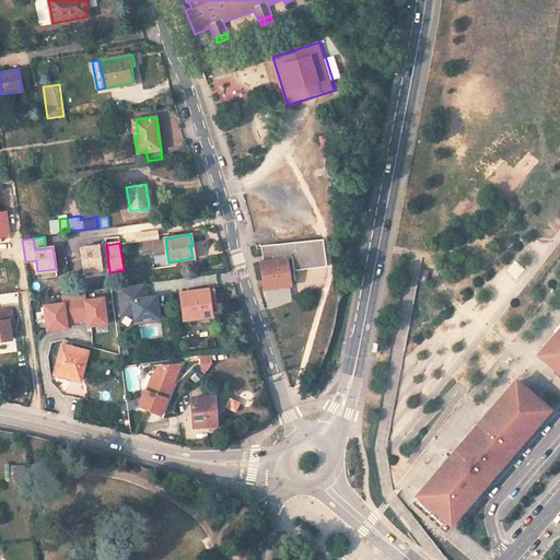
[(264,261),(260,261),(265,289),(290,284),(290,281),(295,280),(293,269),(328,265),(326,243),(261,249),(264,261)]
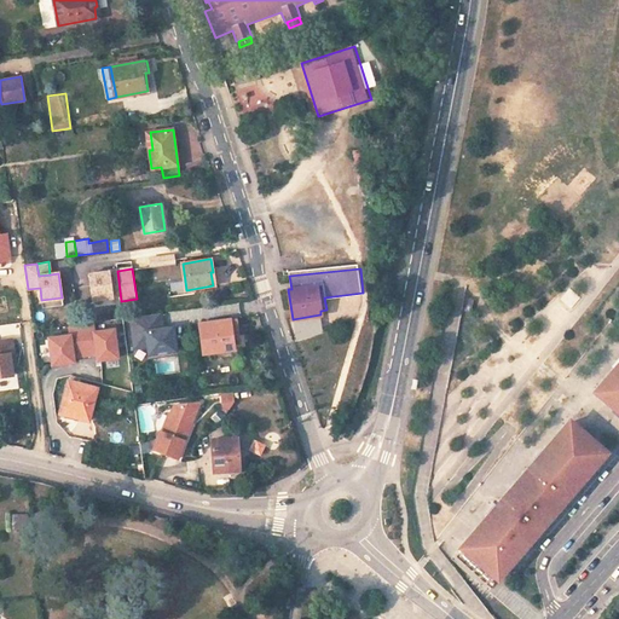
[(117,271),(109,272),(113,299),(114,302),(121,301),(117,271)]
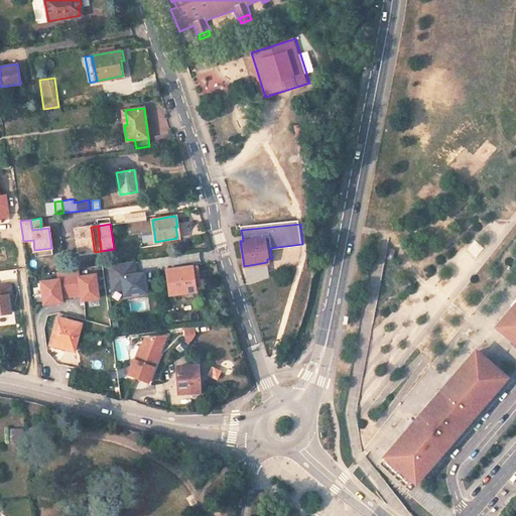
[(91,227),(75,229),(78,251),(94,249),(91,227)]
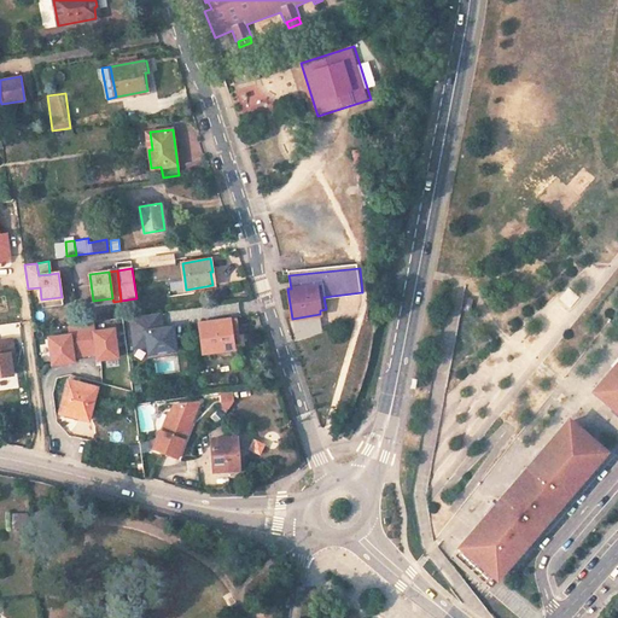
[(62,297),(41,299),(42,308),(63,305),(62,297)]
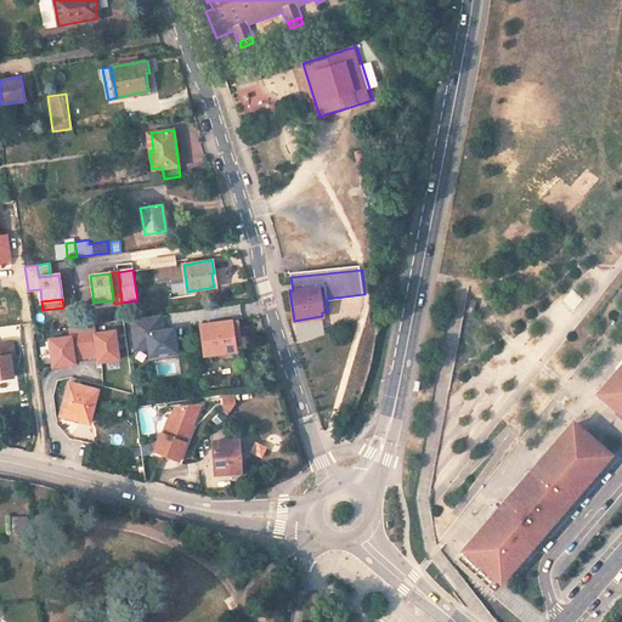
[(160,315),(130,318),(135,350),(147,348),(148,356),(176,352),(173,328),(163,329),(160,315)]
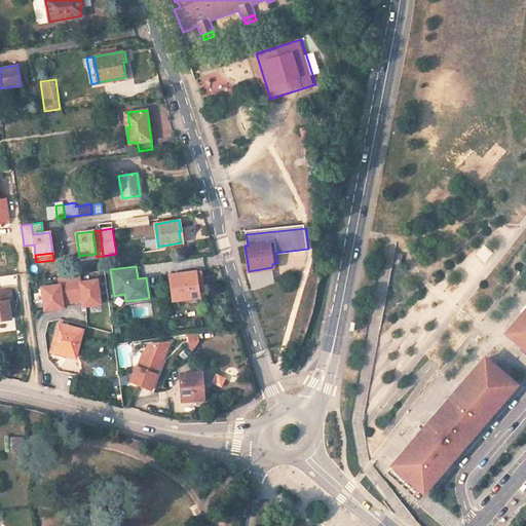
[(272,267),(249,271),(251,290),(274,280),(272,267)]
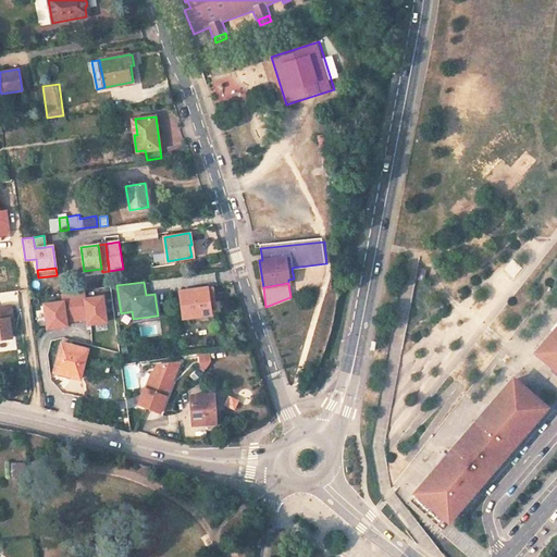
[(207,287),(180,292),(183,319),(210,314),(209,302),(207,287)]
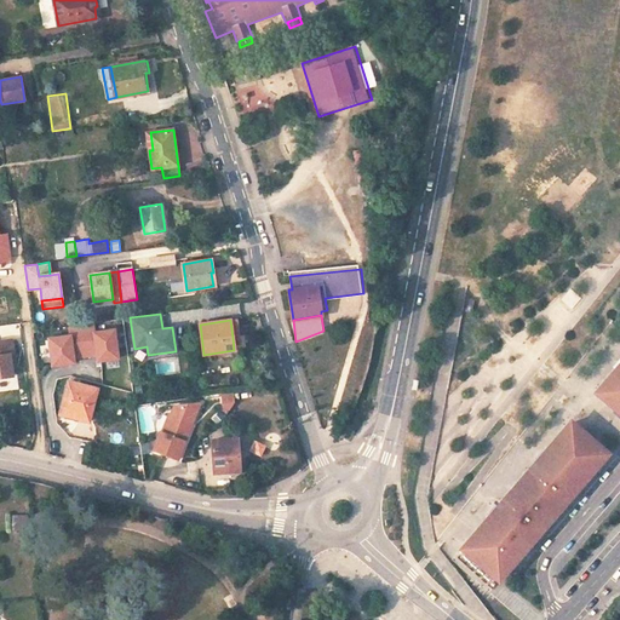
[(92,322),(81,325),(85,356),(97,355),(97,361),(118,357),(114,329),(93,332),(92,322)]
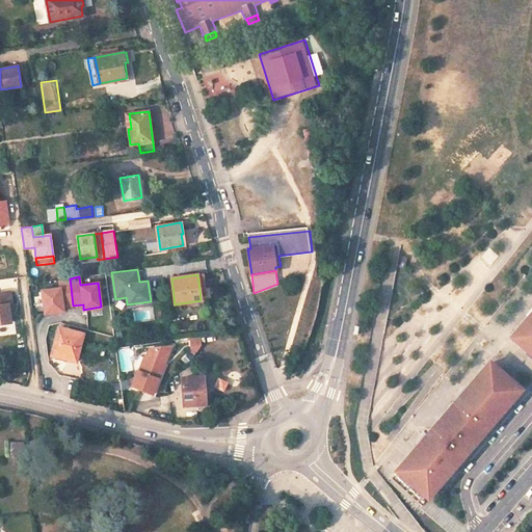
[(70,278),(58,280),(59,288),(42,290),(45,314),(64,311),(63,307),(73,306),(70,278)]
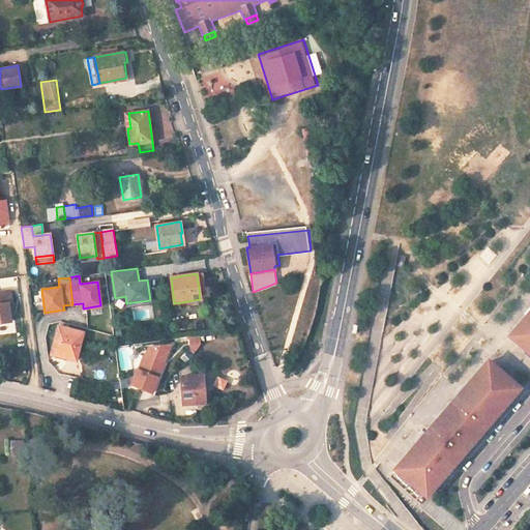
[(0,291),(0,322),(11,321),(10,318),(8,302),(11,302),(10,290),(0,291)]
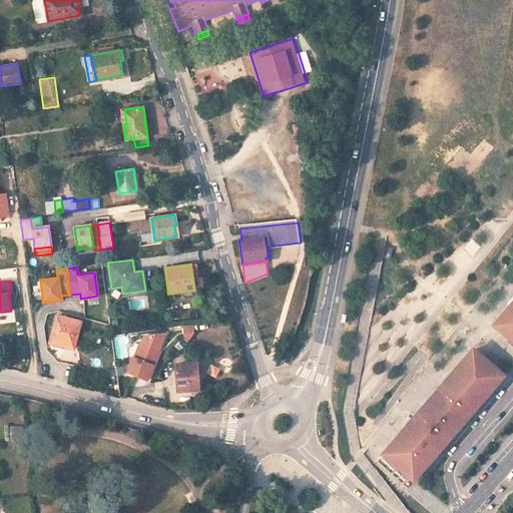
[(512,301),(496,322),(499,325),(497,327),(512,341),(512,301)]
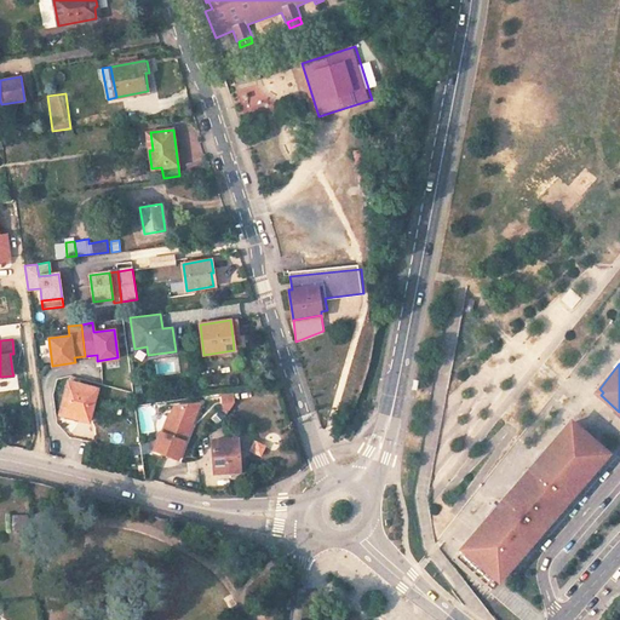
[(76,418),(89,422),(97,389),(69,382),(61,409),(78,414),(76,418)]
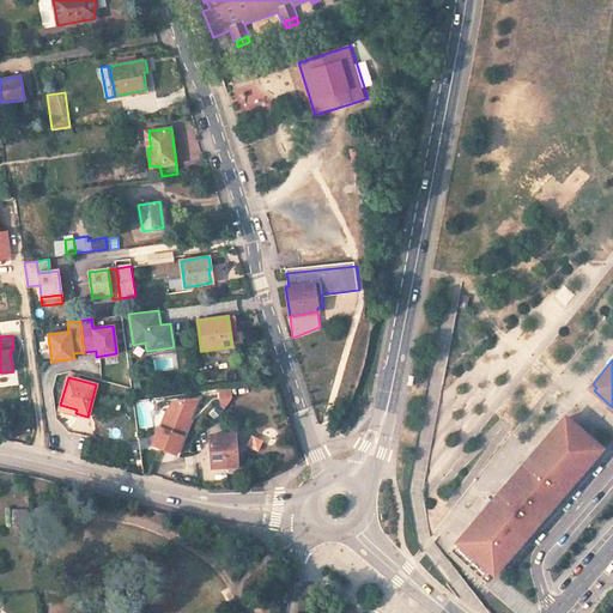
[(230,388),(218,389),(219,406),(226,406),(230,396),(230,388)]
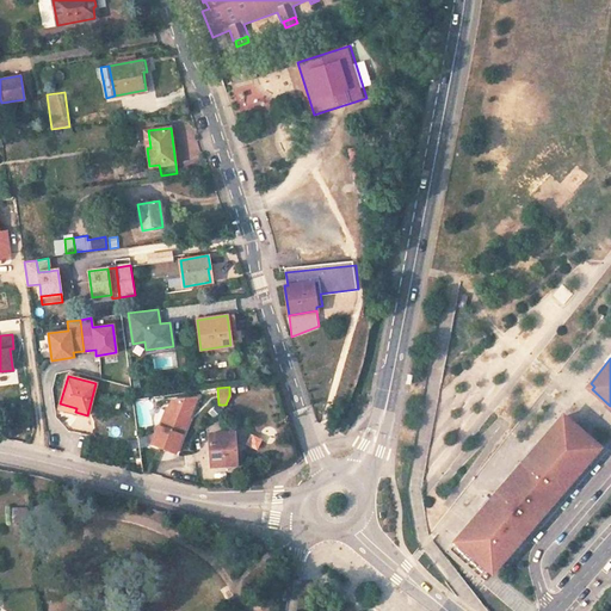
[(158,425),(150,443),(176,452),(190,418),(168,409),(161,426),(158,425)]
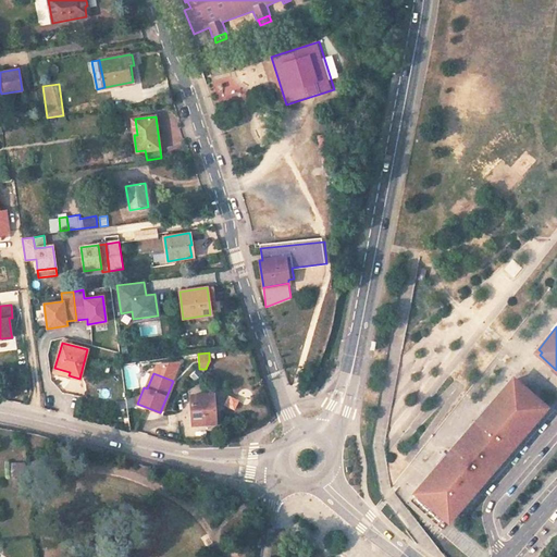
[(440,463),(415,493),(448,522),(545,409),(542,406),(544,403),(518,381),(516,383),(511,380),(489,407),(481,416),(449,453),(440,463)]
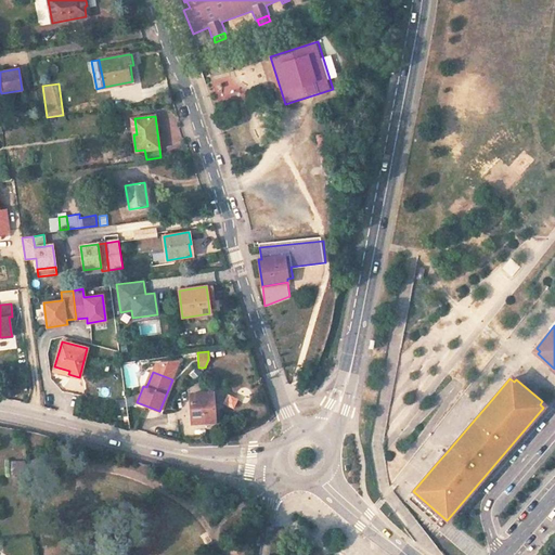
[(192,423),(215,421),(213,392),(190,394),(192,423)]
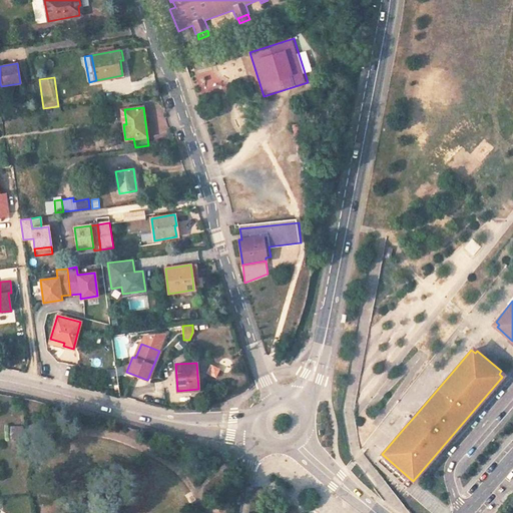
[(215,377),(219,369),(213,367),(210,374),(215,377)]
